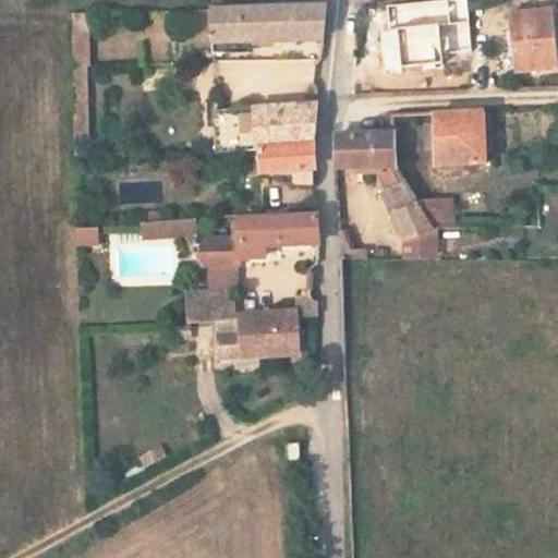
[(330,33),(331,0),(315,0),(223,4),(210,5),(209,53),(223,53),(222,35),(330,33)]
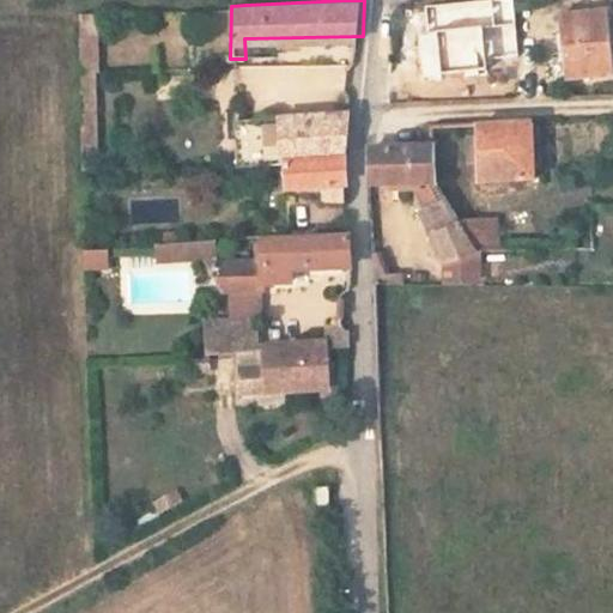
[(563,74),(607,71),(601,7),(558,12),(563,74)]
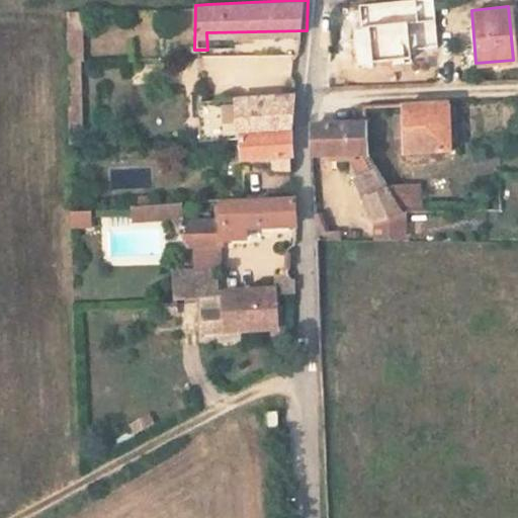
[(89,135),(85,10),(79,10),(66,11),(71,138),(89,135)]
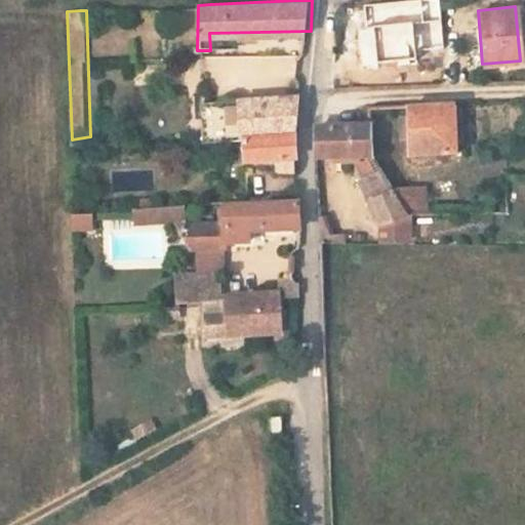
[(249,134),(306,130),(308,96),(202,103),(202,138),(249,134)]
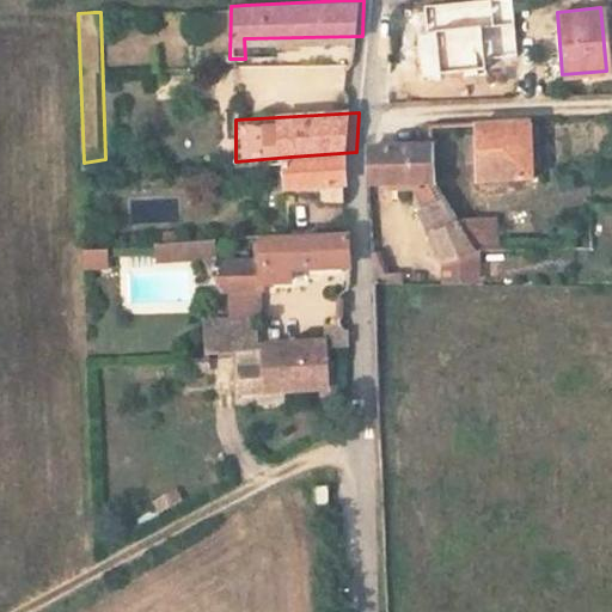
[(526,177),(528,115),(475,116),(473,176),(526,177)]
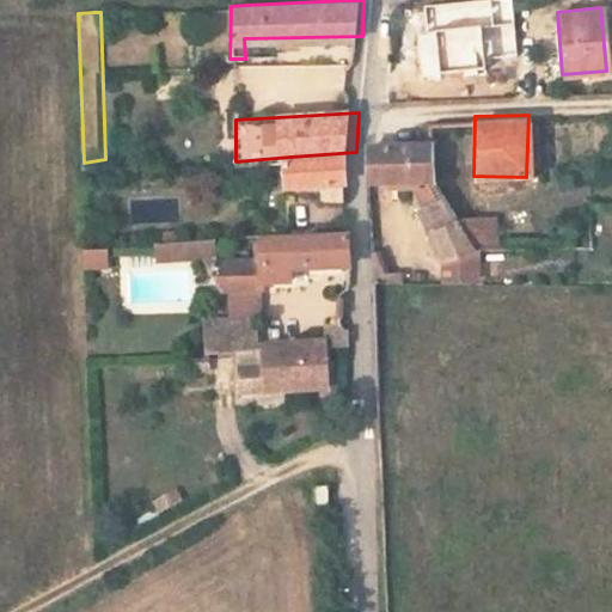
[(433,140),(369,140),(368,179),(433,179),(433,140)]
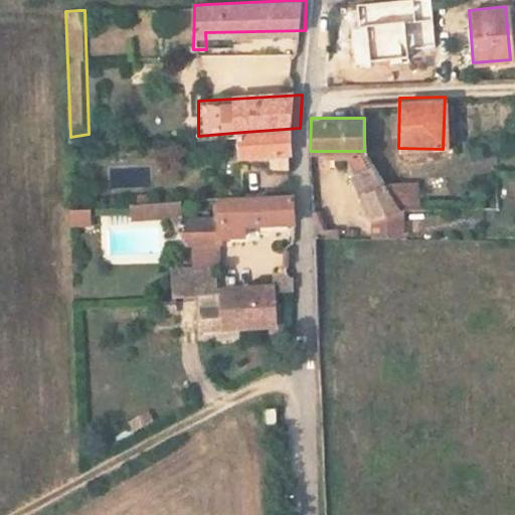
[(245,157),(300,154),(300,128),(244,132),(245,157)]
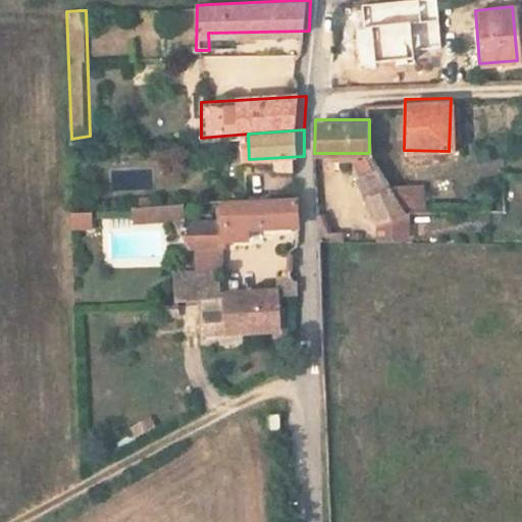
[(429,207),(414,206),(389,204),(377,173),(376,169),(357,176),(370,233),(429,235),(429,207)]
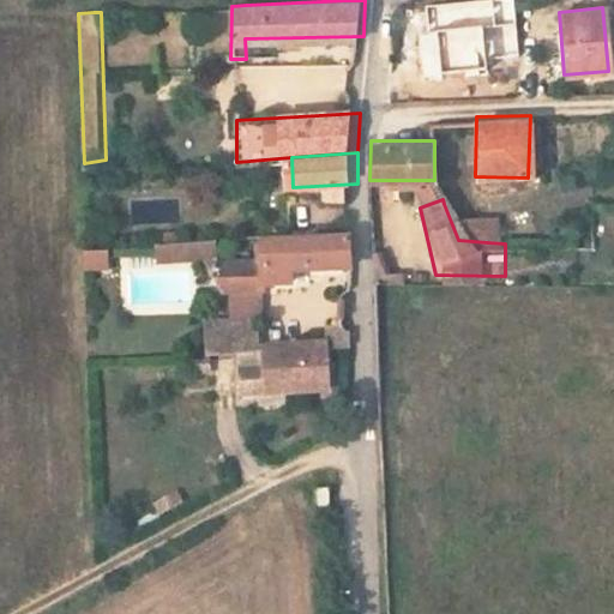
[(487,204),(444,204),(458,240),(487,242),(487,204)]
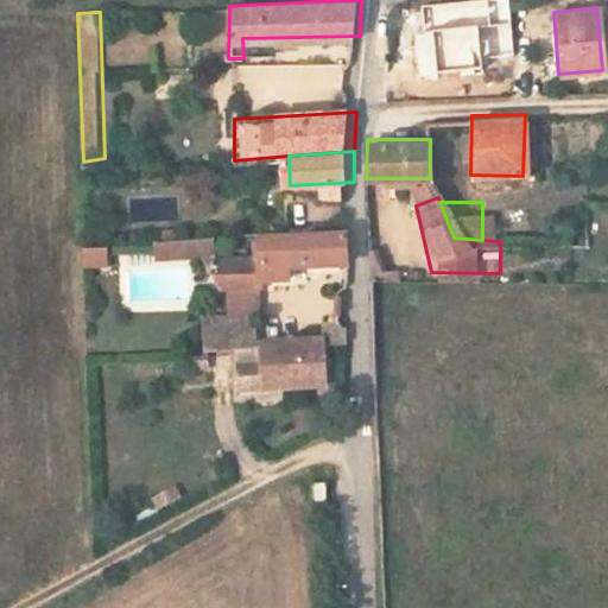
[(253,236),(254,264),(198,268),(225,295),(226,312),(249,312),(263,312),(263,283),(290,282),(290,266),(352,263),(353,227),(253,236)]
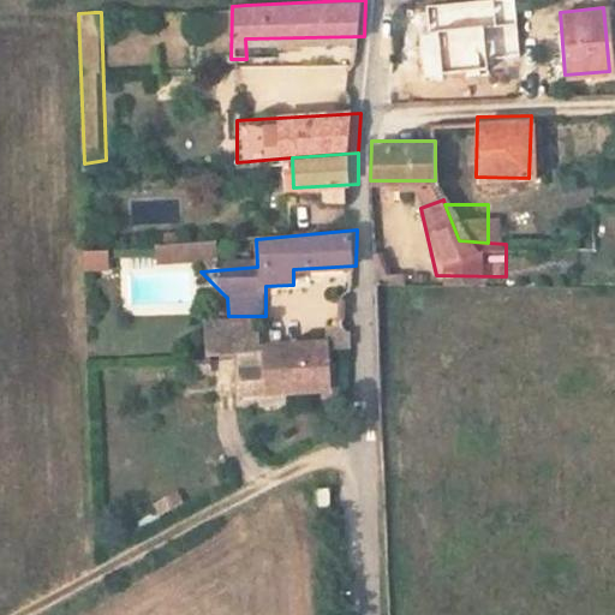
[(207,264),(206,244),(148,249),(150,269),(207,264)]
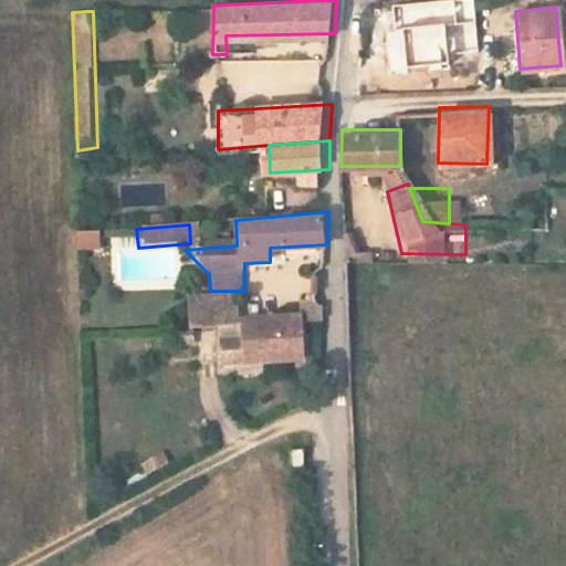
[(101,249),(101,229),(77,229),(77,249),(101,249)]
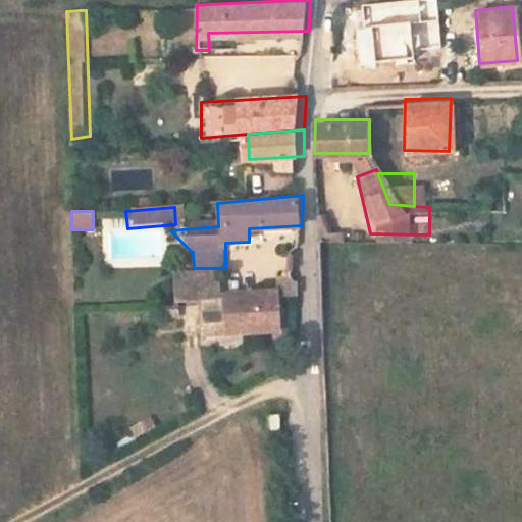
[(195,296),(194,268),(174,268),(174,297),(195,296)]
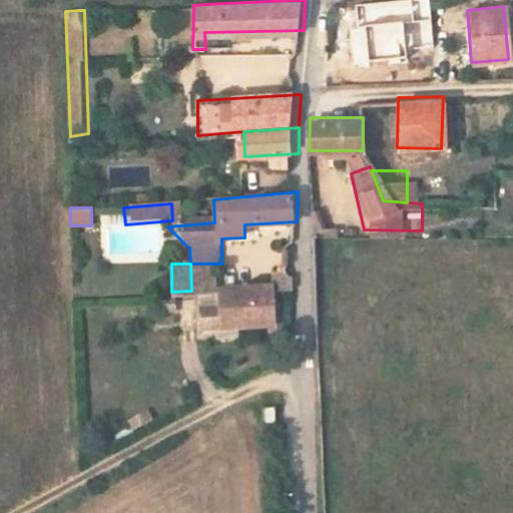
[(191,291),(201,291),(210,290),(210,264),(190,264),(191,291)]
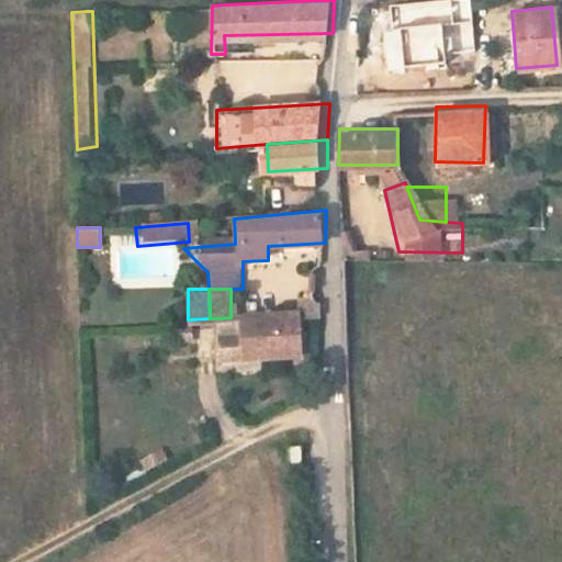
[(295,313),(323,312),(323,289),(294,291),(295,313)]
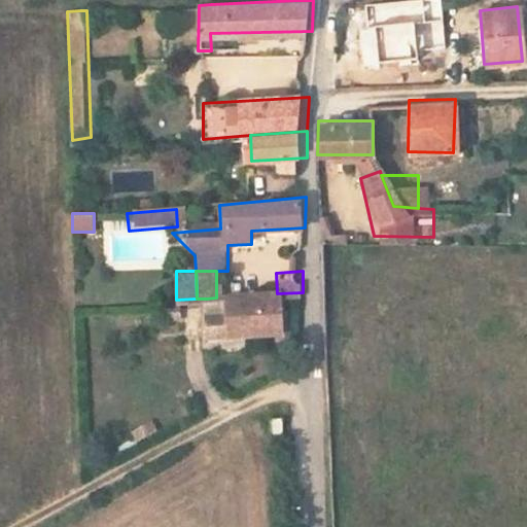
[(207,299),(209,332),(279,328),(277,293),(216,297),(207,299)]
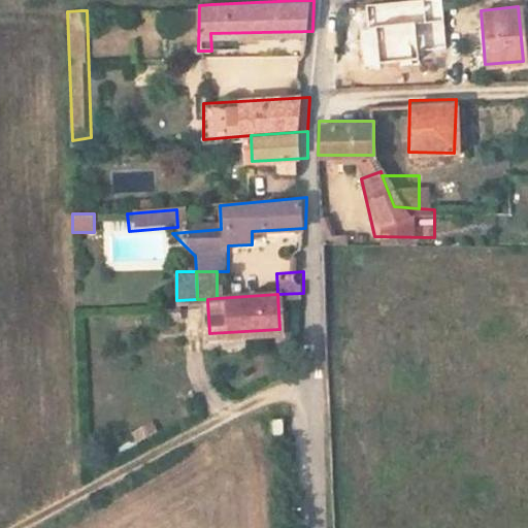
[(136,443),(158,432),(152,422),(131,433),(136,443)]
